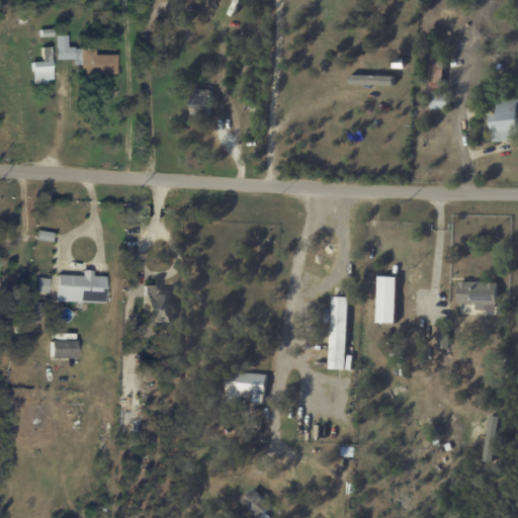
[(51,31),(52,37),(38,38),(38,30),(51,30),(51,31)]
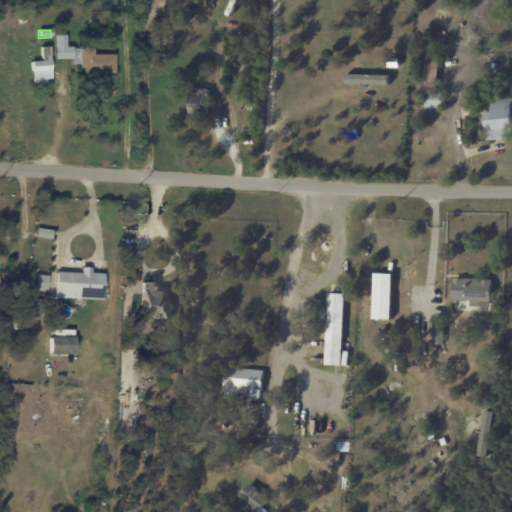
[(66,48),(71,48),(71,50),(92,49),(92,56),(115,55),(115,74),(92,75),(92,76),(82,77),(82,69),(78,69),(78,65),(71,65),(71,60),(53,60),(53,49),(52,49),(52,36),(64,35),(64,48),(66,48)]
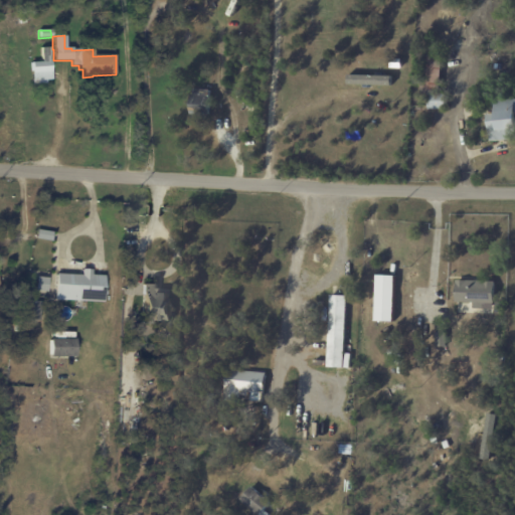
[(50,47),(53,79),(48,79),(48,83),(34,84),(33,63),(30,63),(29,48),(38,48),(38,46),(42,46),(42,47),(50,47)]
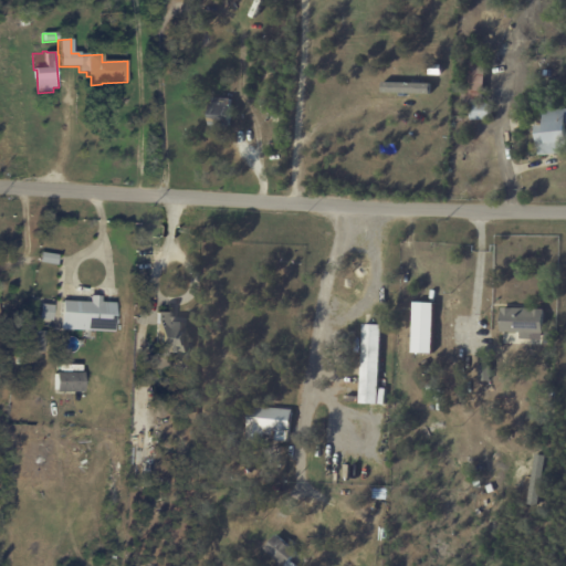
[(484,75),(482,103),(491,104),(491,121),(469,121),(470,105),(461,104),(464,62),(485,63),(484,75)]
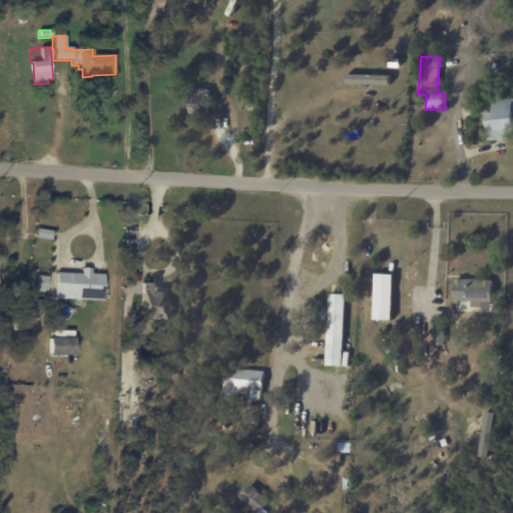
[(348,84),(391,85),(392,75),(348,74),(348,84)]
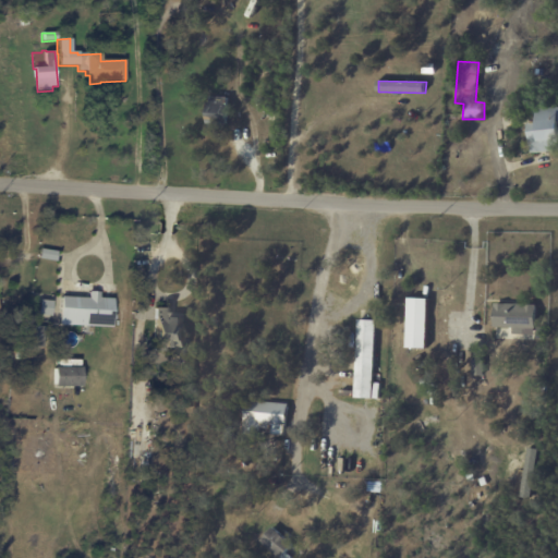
[(47,92),(47,107),(36,107),(36,92),(47,92)]
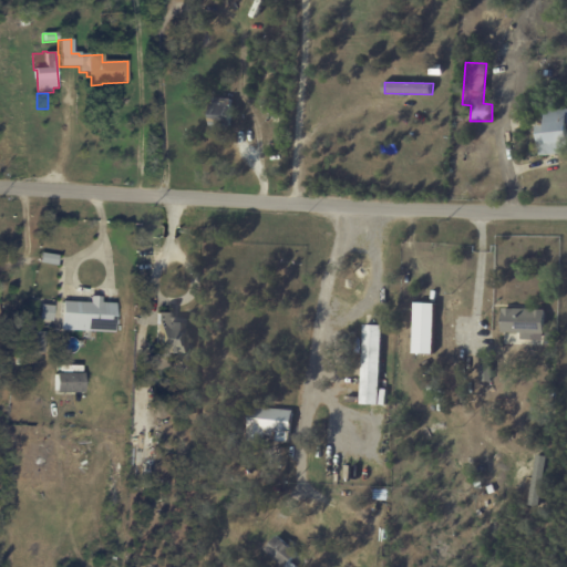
[(232,101),(230,129),(229,129),(229,133),(214,133),(214,129),(209,127),(210,106),(214,106),(214,100),(232,101)]
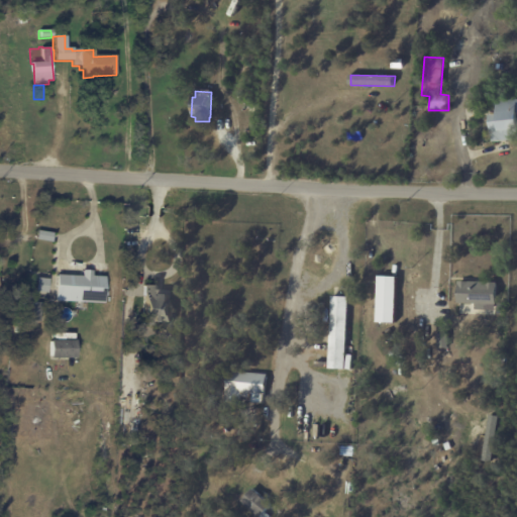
[(516,140),(509,141),(490,143),(488,115),(495,114),(495,101),(516,101),(516,140)]
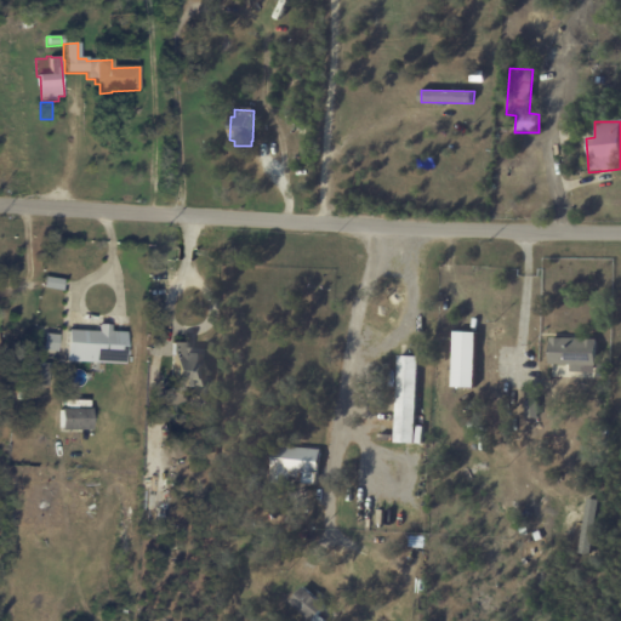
[(61,280),(60,290),(40,286),(41,275),(62,279),(61,280)]
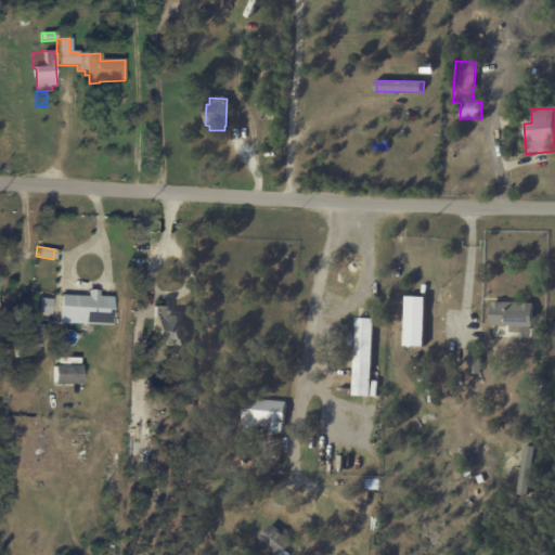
[(112,308),(111,324),(59,322),(60,294),(84,295),(85,289),(98,289),(98,296),(112,296),(112,308)]
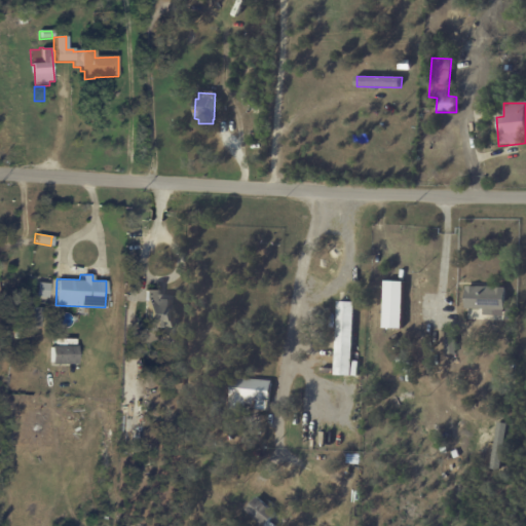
[(34,282),(46,283),(45,297),(33,295),(34,282)]
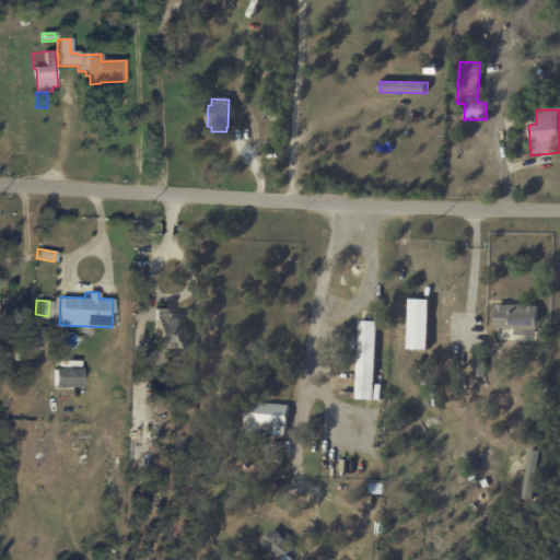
[(537,329),(496,329),(497,305),(538,306),(537,329)]
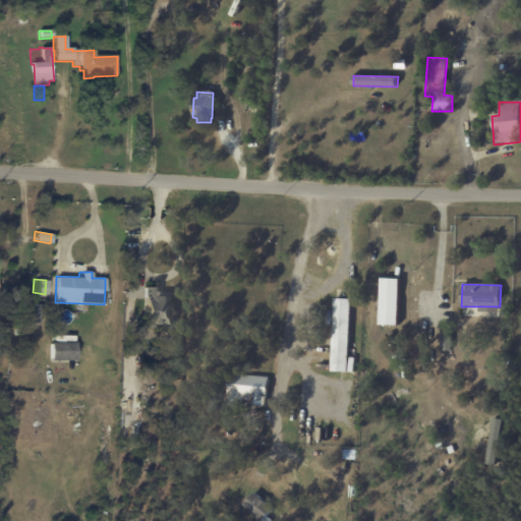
[(172,325),(173,294),(160,294),(160,287),(145,286),(143,324),(172,325)]
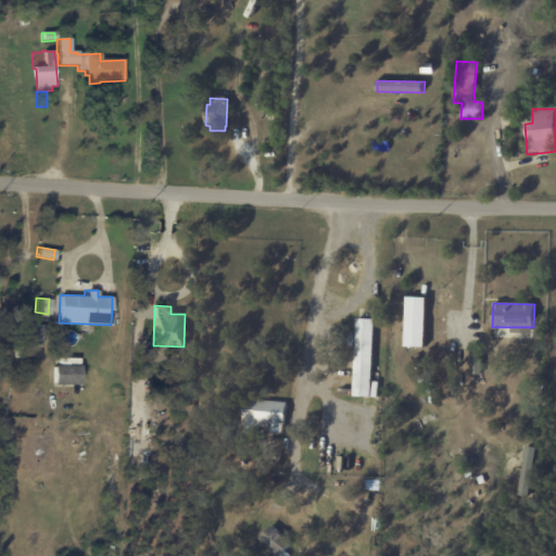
[(424,306),(432,306),(430,348),(402,345),(404,305),(424,306)]
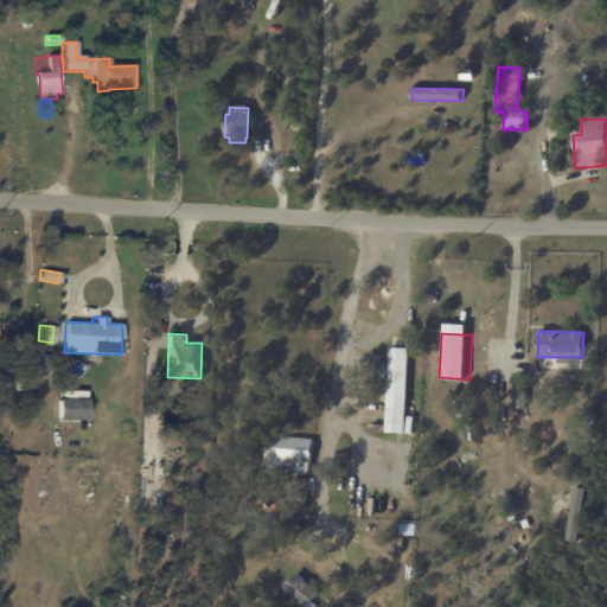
[(391,349),(408,349),(403,434),(385,433),(389,347),(391,349)]
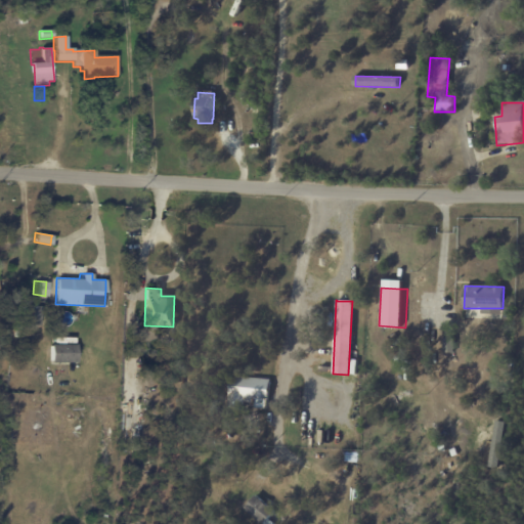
[(445,336),(452,335),(452,338),(454,338),(454,353),(445,353),(445,349),(443,349),(443,339),(445,339),(445,336)]
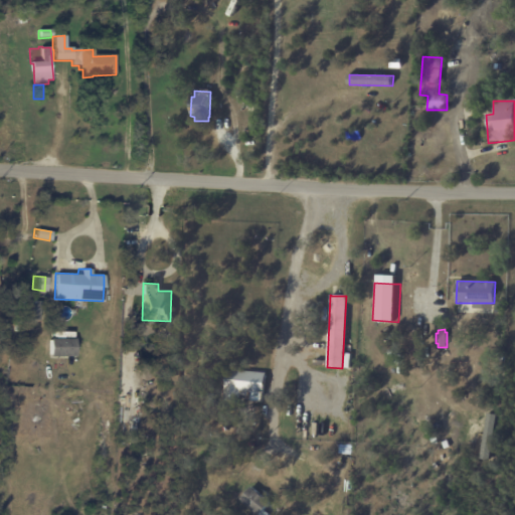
[(74,343),(71,343),(71,355),(46,355),(46,338),(71,337),(72,340),(74,339),(74,343)]
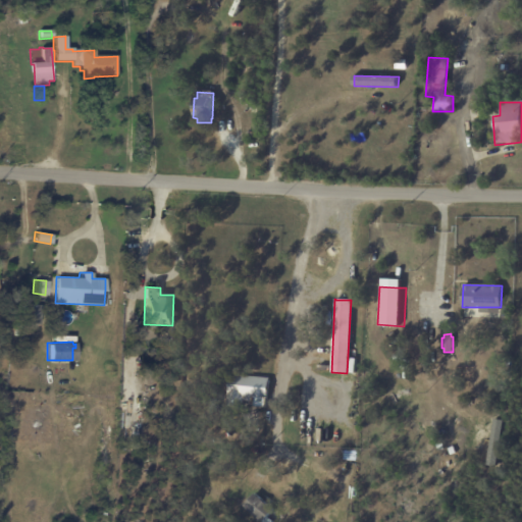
[(266,397),(251,396),(250,401),(243,400),(242,407),(226,405),(229,374),(267,378),(266,397)]
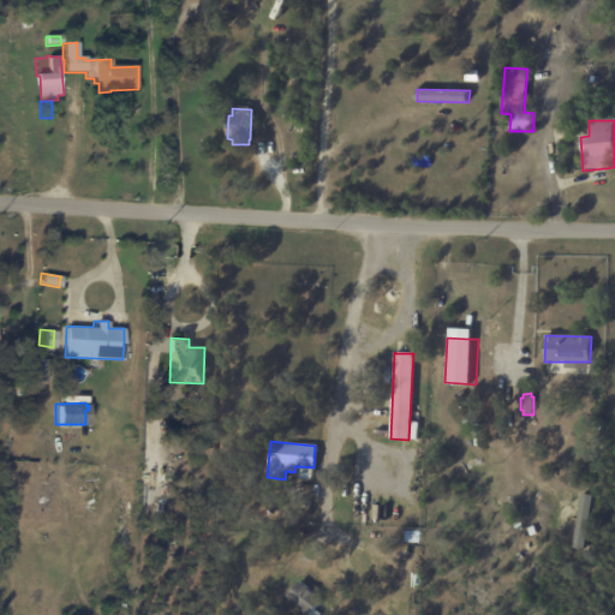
[(308,589),(321,601),(314,609),(321,614),(305,614),(285,597),(298,581),(308,589)]
